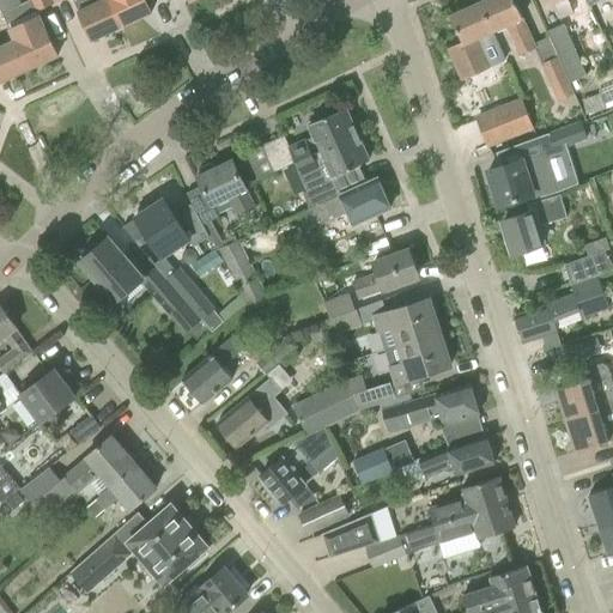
[(18,0),(0,0),(0,10),(1,13),(6,24),(5,24),(26,71),(58,56),(43,25),(31,0),(30,0),(20,5),(18,0)]
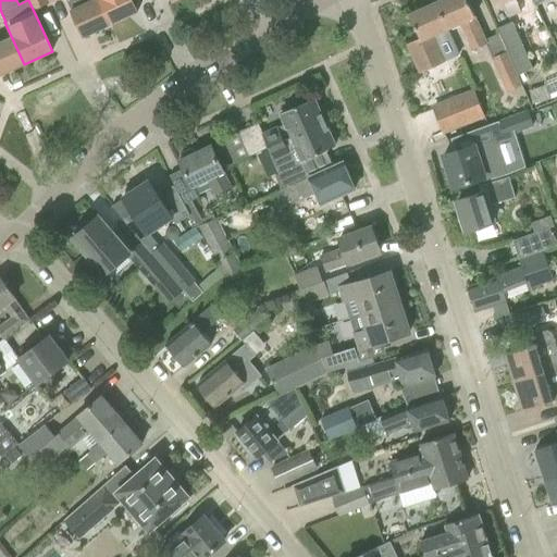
[(66,0),(74,16),(83,37),(109,25),(97,0),(66,0)]
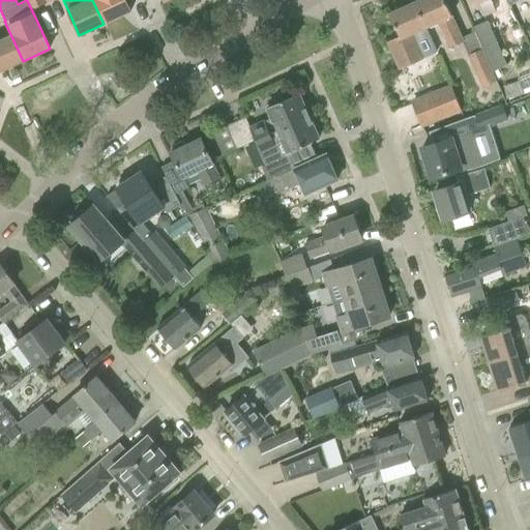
[(92,0),(104,24),(130,11),(125,0),(92,0)]
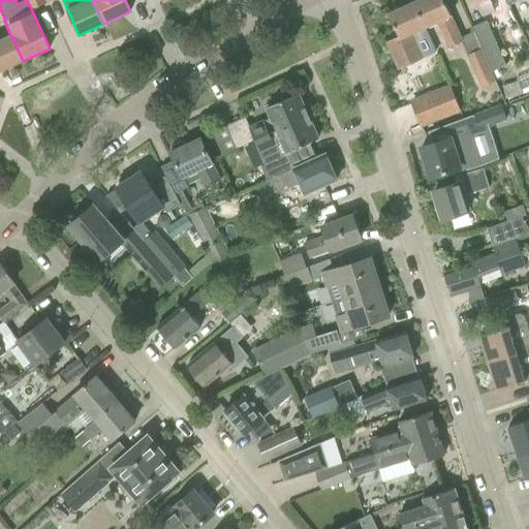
[(443,0),(418,0),(412,3),(424,29),(436,24),(447,49),(463,42),(447,9),(443,0)]
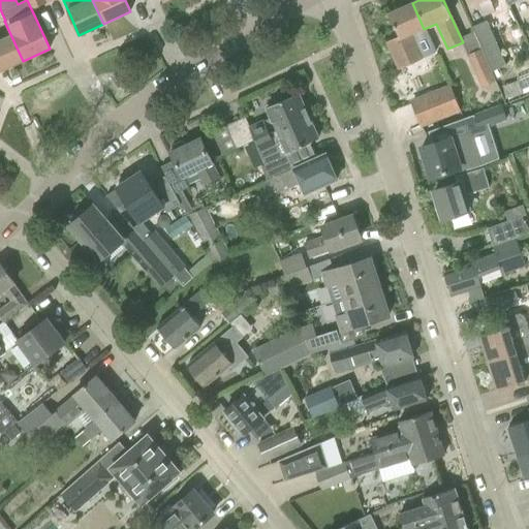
[(489,0),(475,0),(484,17),(494,12),(489,0)]
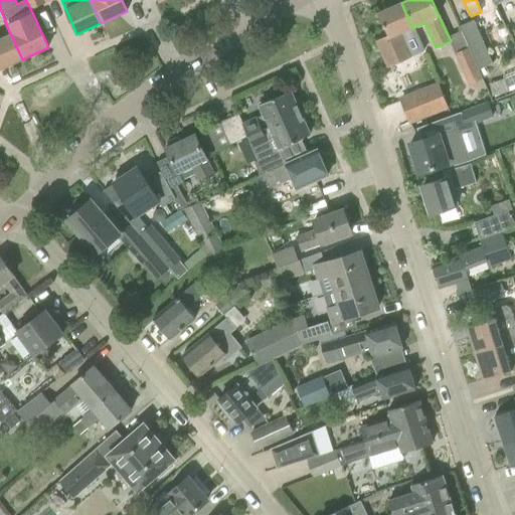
[(401,33),(412,28),(401,3),(378,14),(388,37),(377,42),(388,66),(411,56),(401,33)]
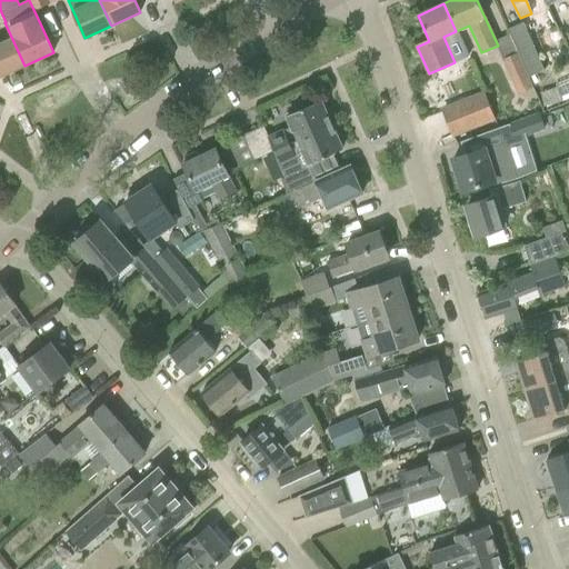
[(5,22),(0,25),(0,76),(25,66),(5,22)]
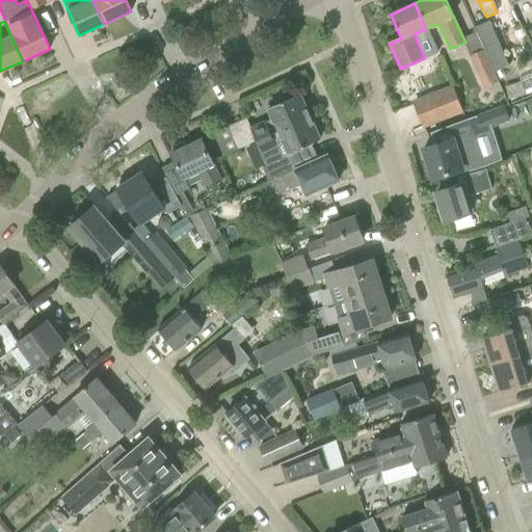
[(495,73),(509,67),(488,22),(474,28),(476,32),(484,50),(495,73)]
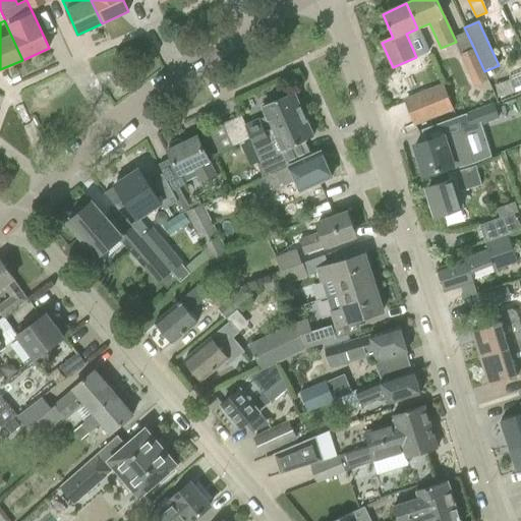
[(474,49),(460,55),(474,87),(488,80),(484,71),(474,49)]
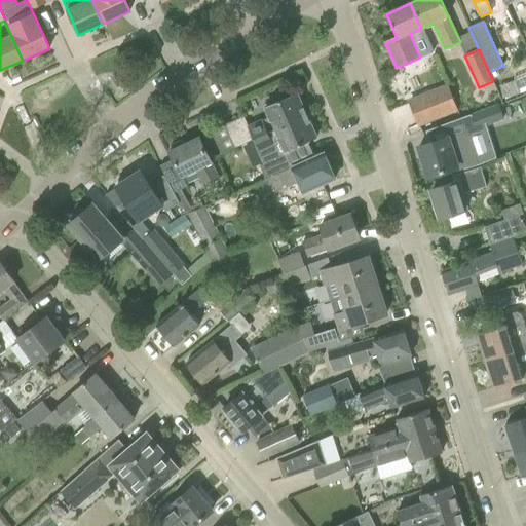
[(525,72),(499,82),(506,102),(525,94),(525,72)]
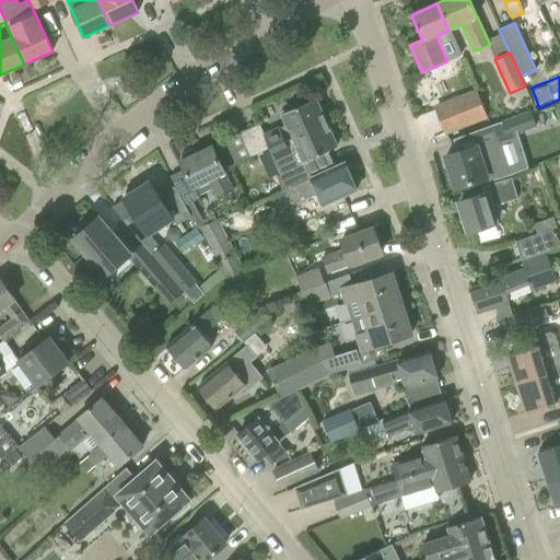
[(446,132),(487,116),(477,92),(436,108),(446,132)]
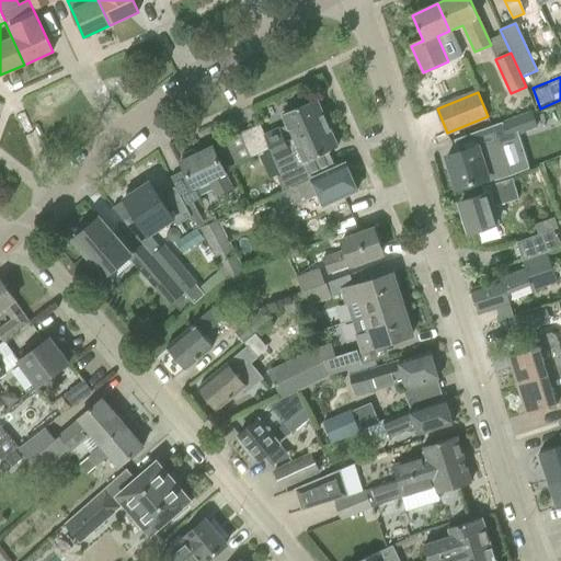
[(239,134),(225,140),(236,165),(270,150),(272,149),(327,125),(316,100),(283,114),(287,125),(264,135),(260,125),(239,134)]
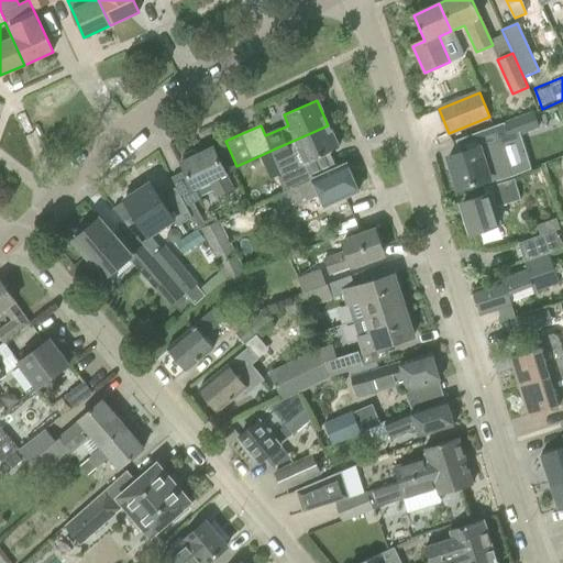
[(533,113),(504,124),(509,139),(519,135),(519,138),(540,130),(539,128),(533,113)]
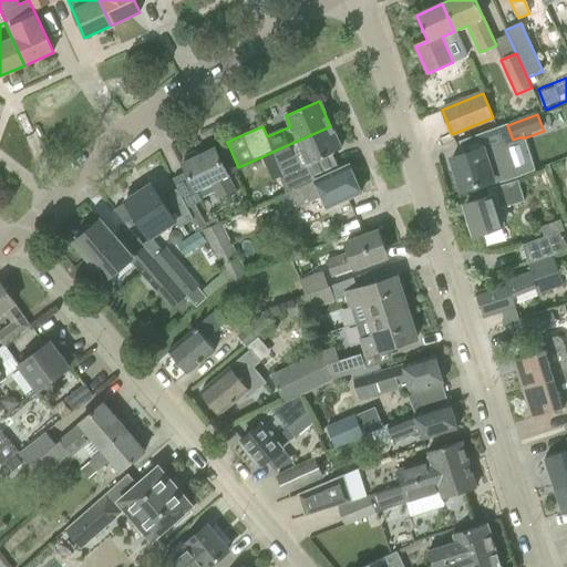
[(275,151),(272,152),(285,178),(279,181),(285,193),(289,192),(339,169),(331,153),(340,148),(330,126),(275,151)]
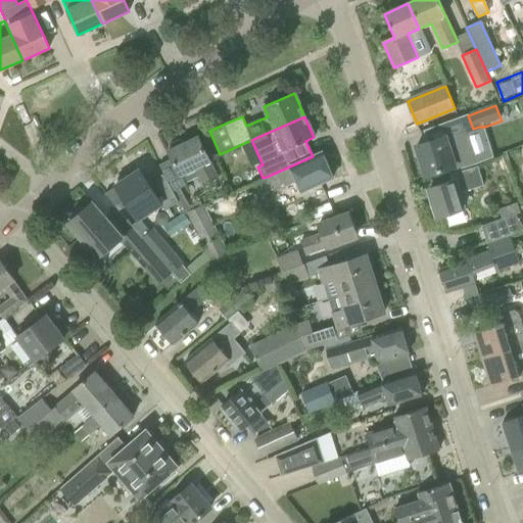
[(426,143),(416,146),(425,176),(444,170),(453,168),(454,171),(475,164),(491,157),(482,128),(482,126),(473,129),(465,132),(447,137),(435,140),(426,143)]
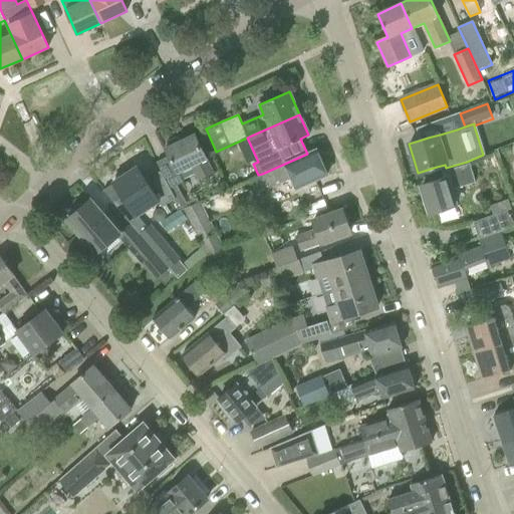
[(169,156),(157,163),(161,172),(170,190),(172,189),(177,186),(180,184),(183,183),(178,173),(191,167),(198,181),(211,174),(205,160),(206,159),(195,135),(181,142),(179,139),(175,138),(167,142),(166,146),(167,149),(166,149),(169,156)]
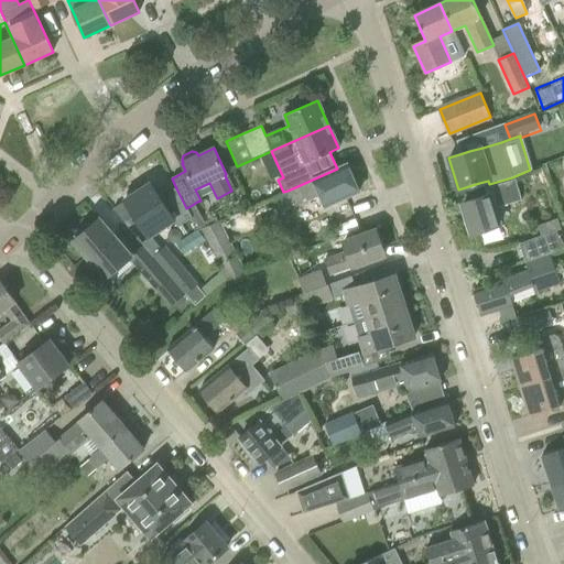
[(288,192),(271,198),(278,214),(320,195),(325,207),(338,202),(358,193),(346,164),(337,169),(288,191),(288,192)]
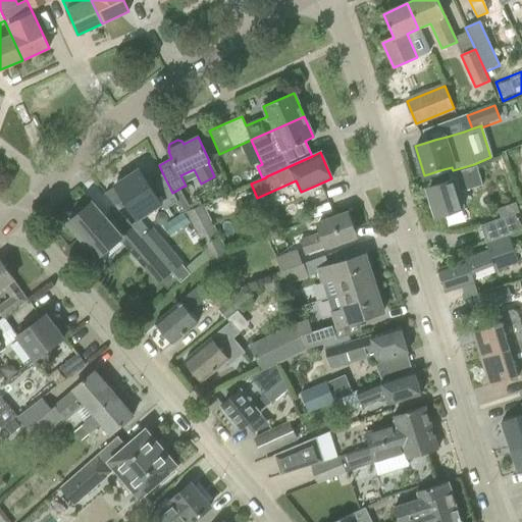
[(448,183),(428,189),(437,216),(457,210),(461,209),(457,193),(482,186),(476,166),(449,174),(451,181),(448,183)]
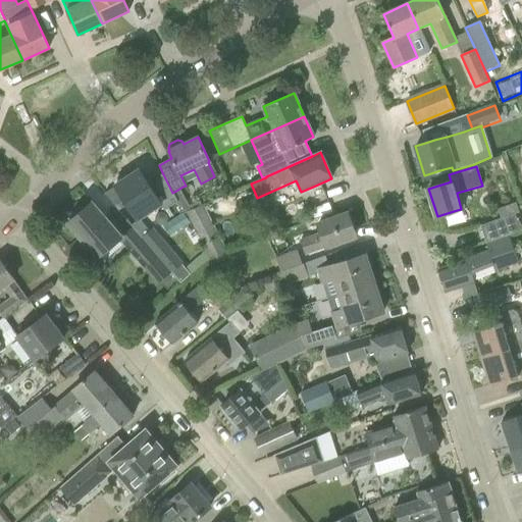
[(140,169),(115,186),(127,204),(135,215),(152,205),(158,201),(164,211),(177,202),(172,193),(163,174),(149,184),(140,169)]
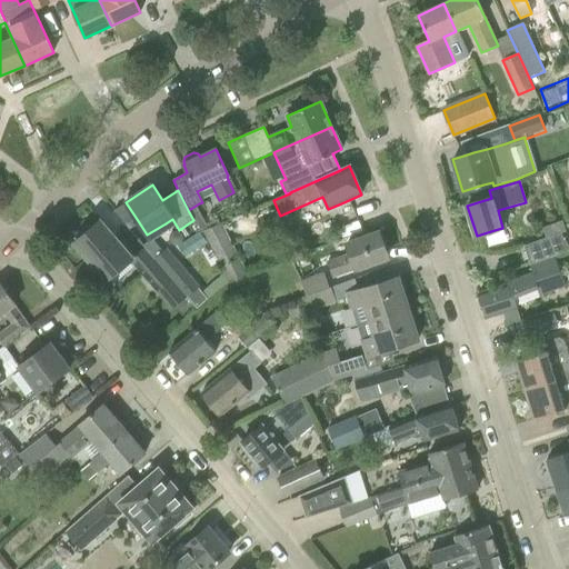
[(78,240),(75,243),(107,281),(132,259),(100,221),(92,228),(89,225),(75,238),(78,240)]
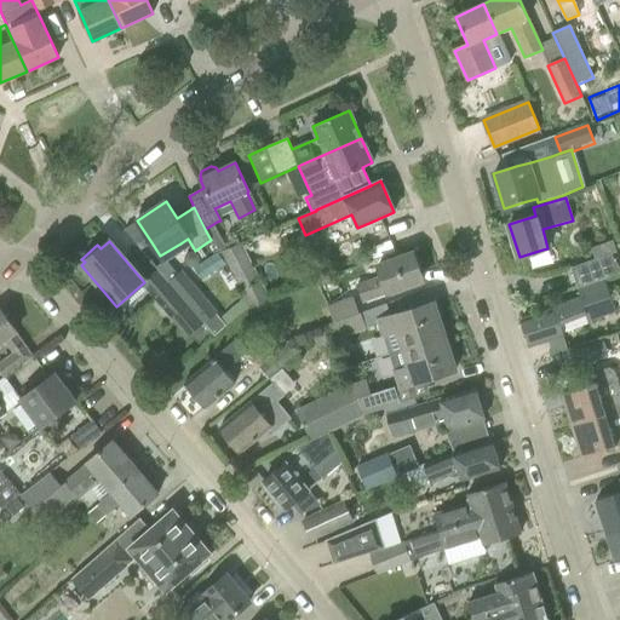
[(248,310),(270,298),(241,244),(219,254),(242,299),(247,308),(248,310)]
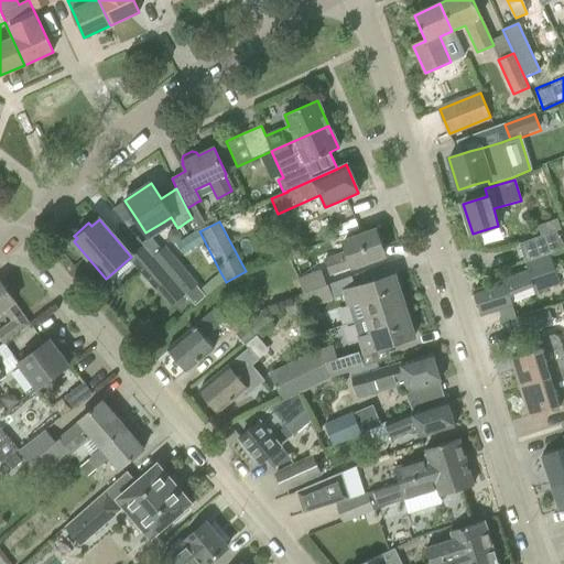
[(329,275),(384,256),(376,230),(343,242),(346,252),(324,260),(329,275)]
